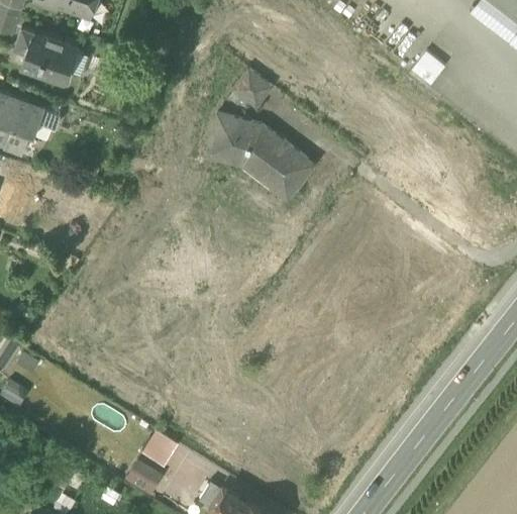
[(0,0),(0,4),(20,12),(24,0),(0,0)]
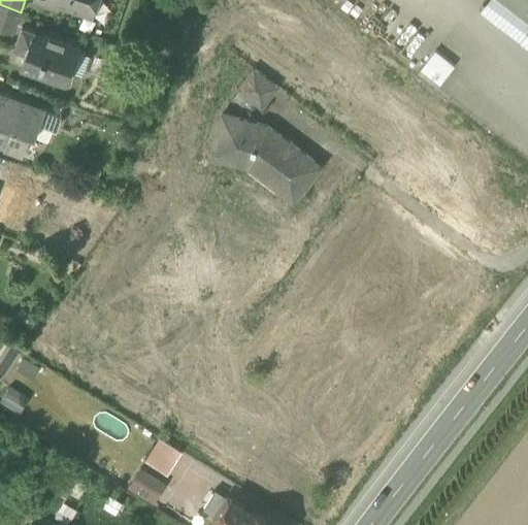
[(59,6),(92,18),(98,0),(34,0),(33,3),(57,11),(59,6)]
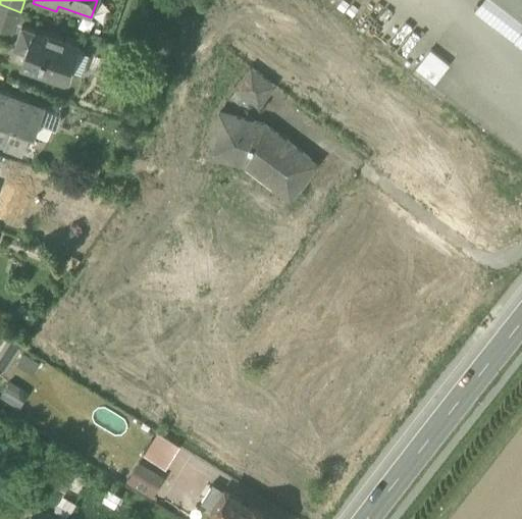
[(521,0),(503,0),(521,14),(521,0)]
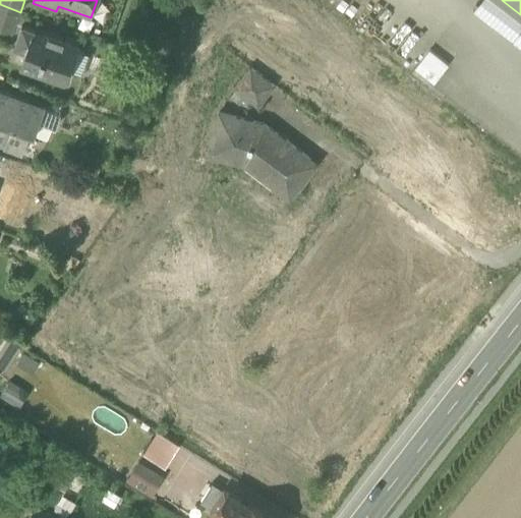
[(0,33),(11,38),(20,12),(0,4),(0,33)]
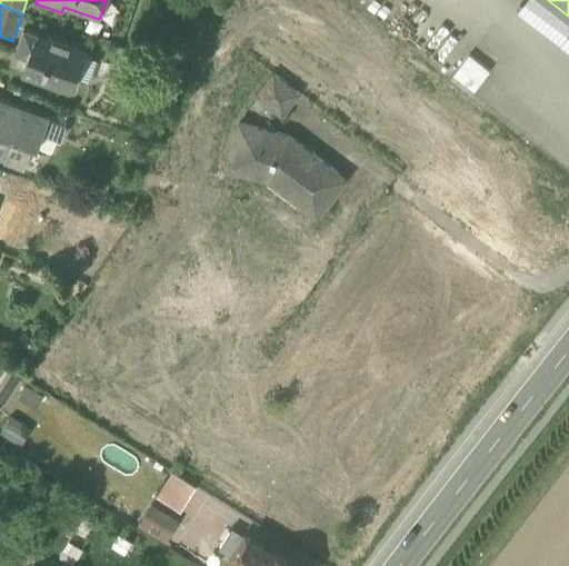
[(41,81),(71,92),(86,50),(48,37),(45,45),(36,41),(38,35),(23,29),(15,56),(27,60),(23,70),(42,77),(41,81)]
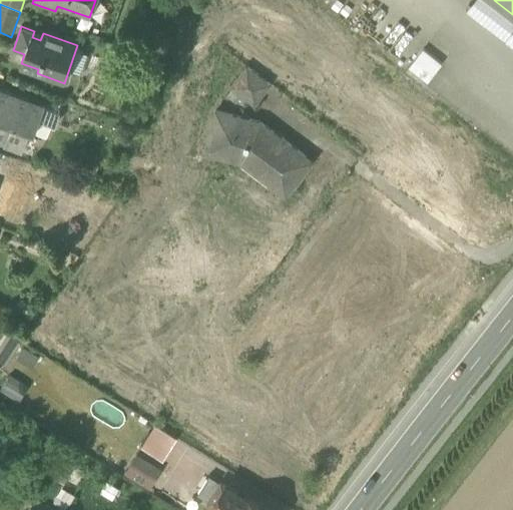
[(423,52),(408,71),(427,85),(442,66),(423,52)]
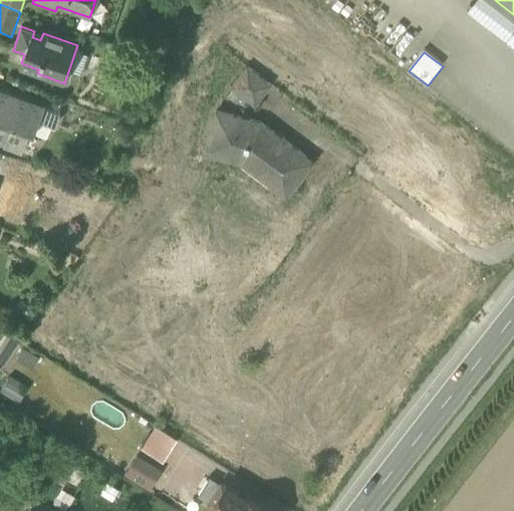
[(230,88),(254,107),(270,86),(246,67),(230,88)]
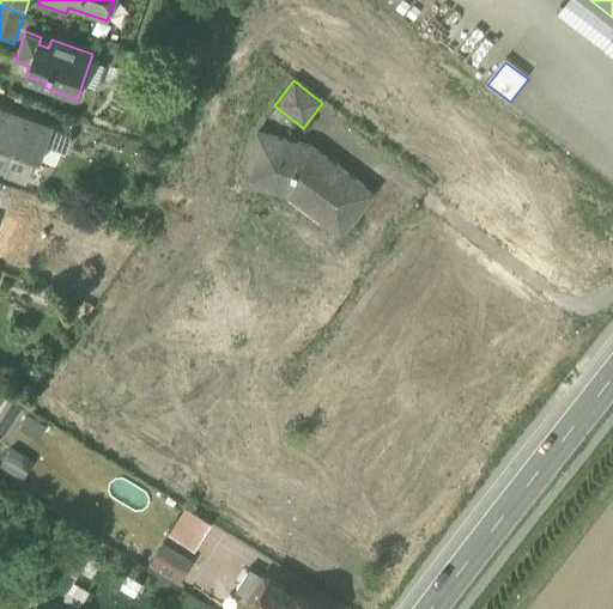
[(52,128),(48,136),(31,131),(34,122),(1,110),(0,109),(0,168),(26,177),(34,156),(41,158),(55,164),(61,148),(66,150),(72,135),(53,128),(53,129),(52,128)]
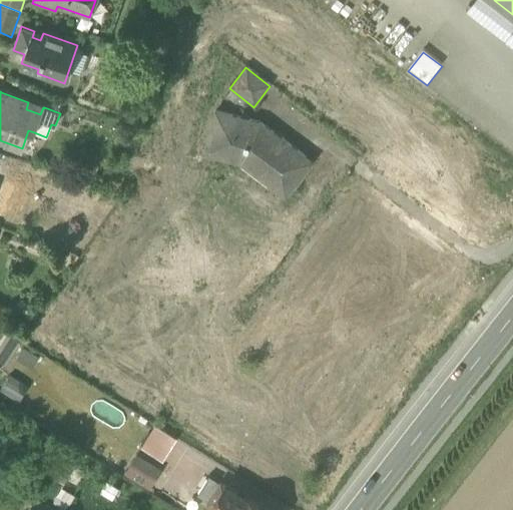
[(43,107),(28,102),(26,109),(40,114),(43,107)]
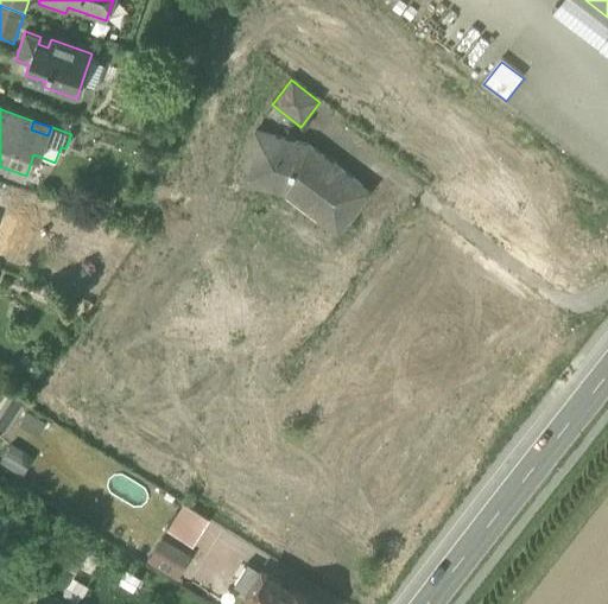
[(287,190),(342,231),(371,195),(309,147),(255,133),(248,163),(271,169),(267,185),(287,190)]
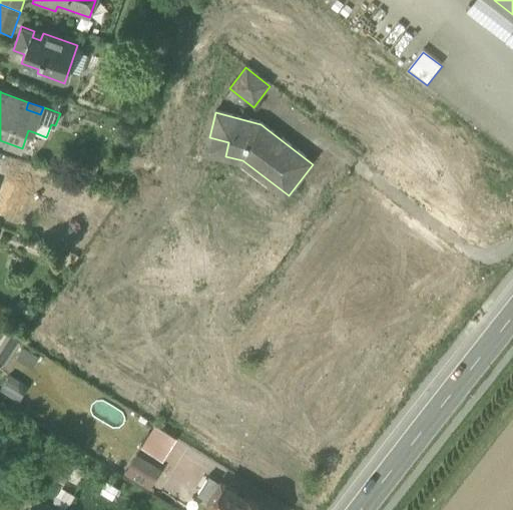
[(228,142),(209,137),(205,150),(225,156),(228,142)]
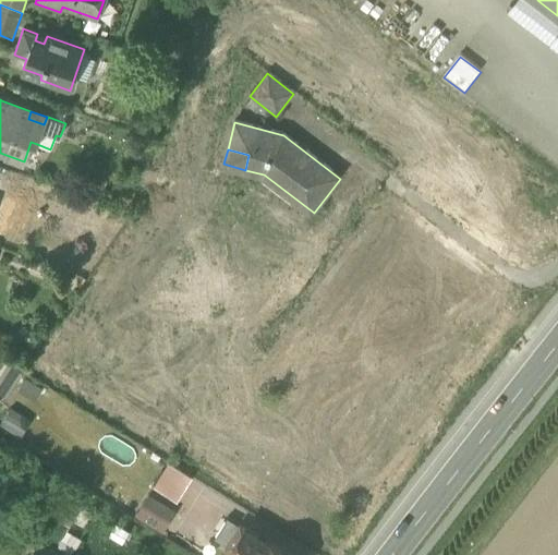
[(0,376),(0,397),(5,401),(23,374),(8,364),(0,376)]
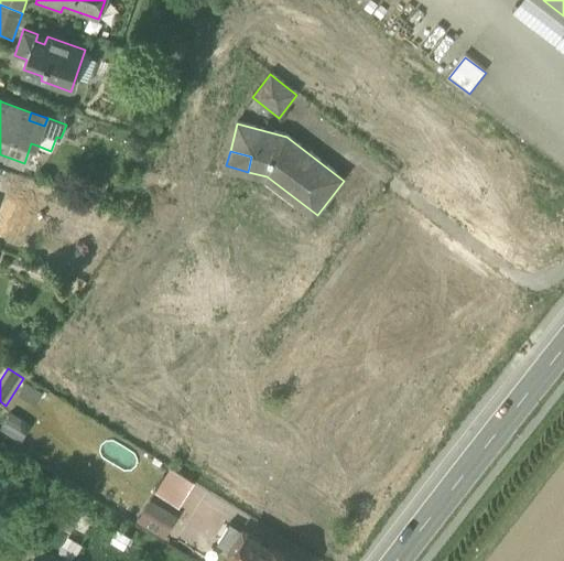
[(43,396),(26,384),(18,395),(34,407),(43,396)]
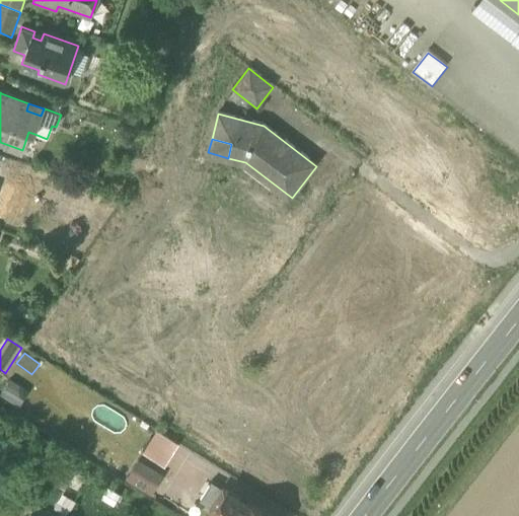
[(10,380),(0,394),(0,396),(19,410),(30,393),(10,380)]
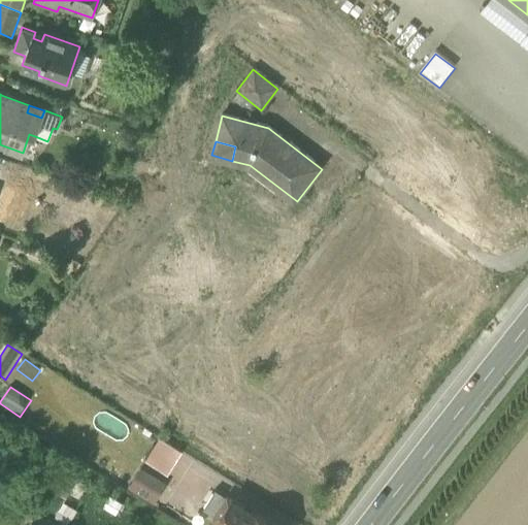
[(182,454),(160,440),(146,462),(168,476),(182,454)]
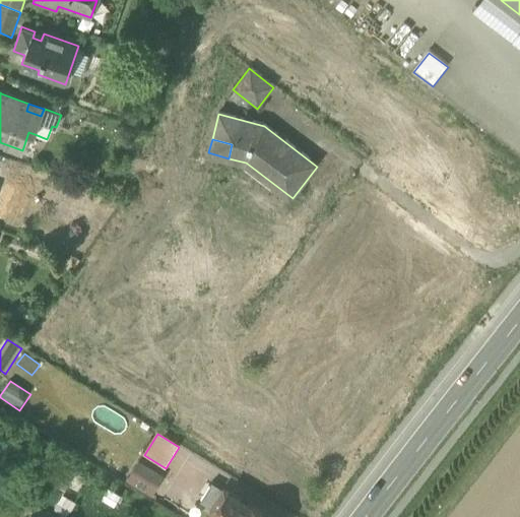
[(152,497),(164,479),(138,462),(126,480),(152,497)]
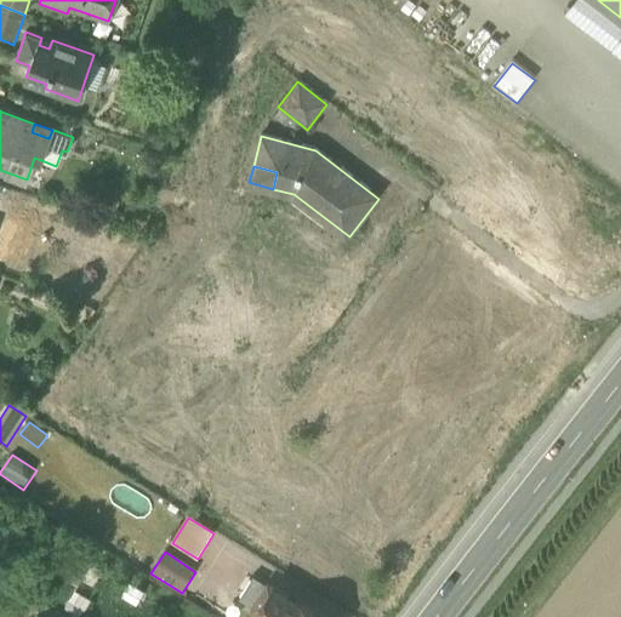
[(238,600),(252,610),(267,586),(252,577),(238,600)]
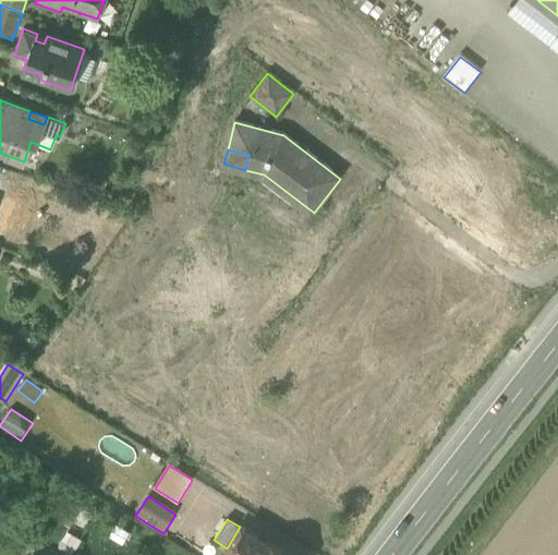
[(240,527),(227,549),(237,554),(264,554),(270,545),(240,527)]
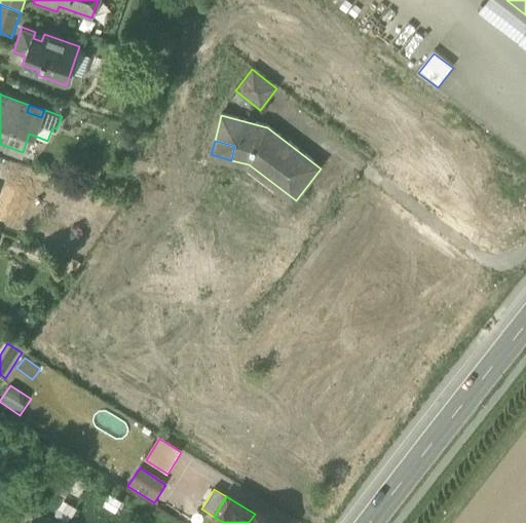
[(64,521),(72,508),(60,500),(51,514),(64,521)]
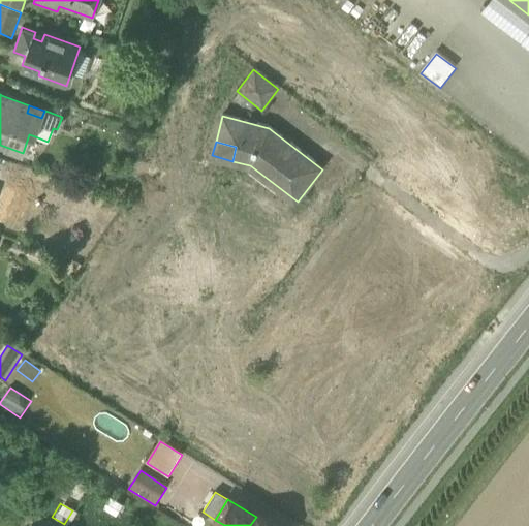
[(256,516),(256,517),(250,525),(272,525),(256,516)]
